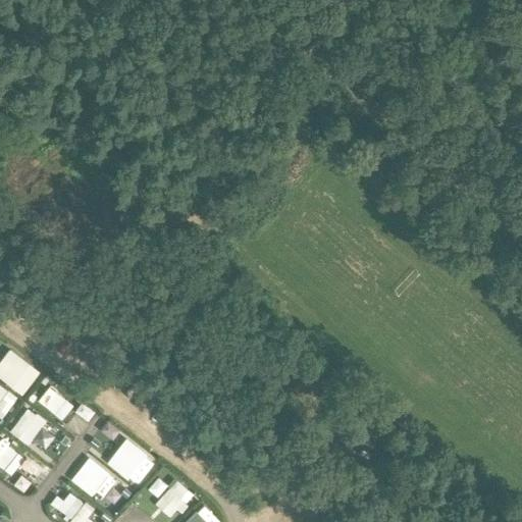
[(0,363),(0,376),(23,395),(42,371),(12,348),(0,363)]
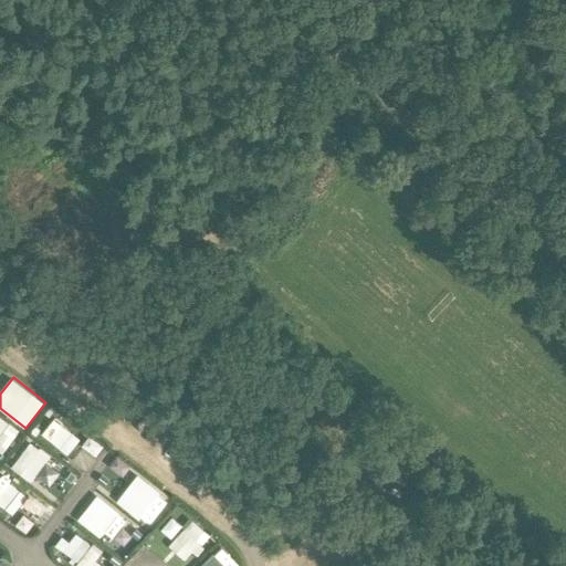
[(0,453),(2,456),(20,431),(0,417),(0,453)]
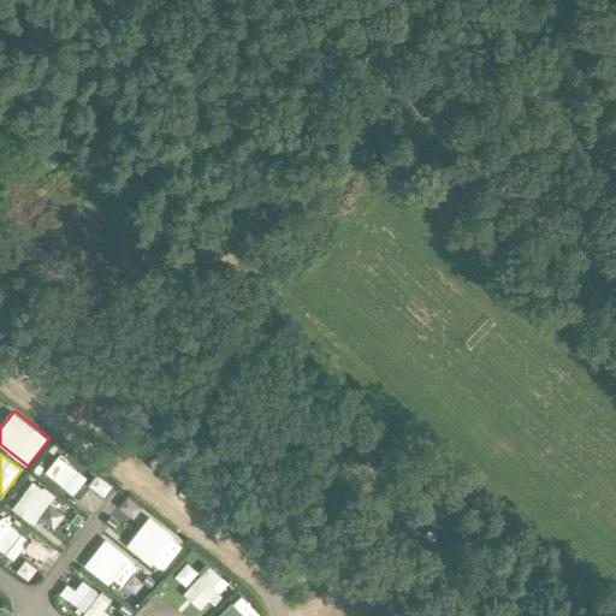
[(73,498),(89,479),(59,456),(45,474),(73,498)]
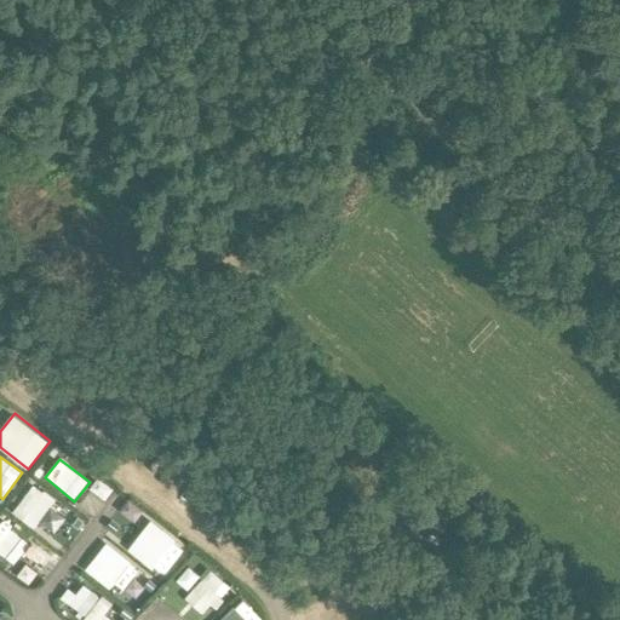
[(27,484),(16,517),(42,527),(53,493),(27,484)]
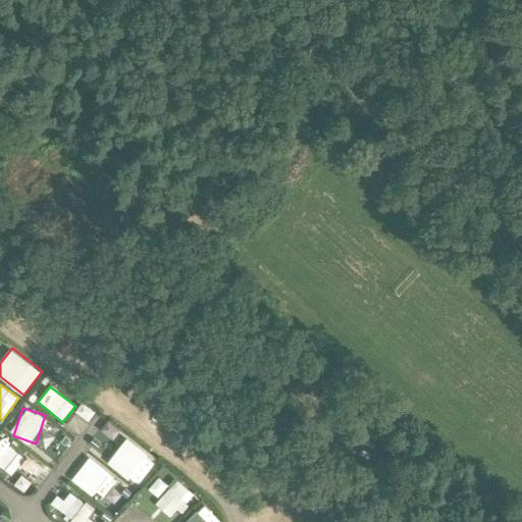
[(121,447),(128,437),(116,428),(109,437),(121,447)]
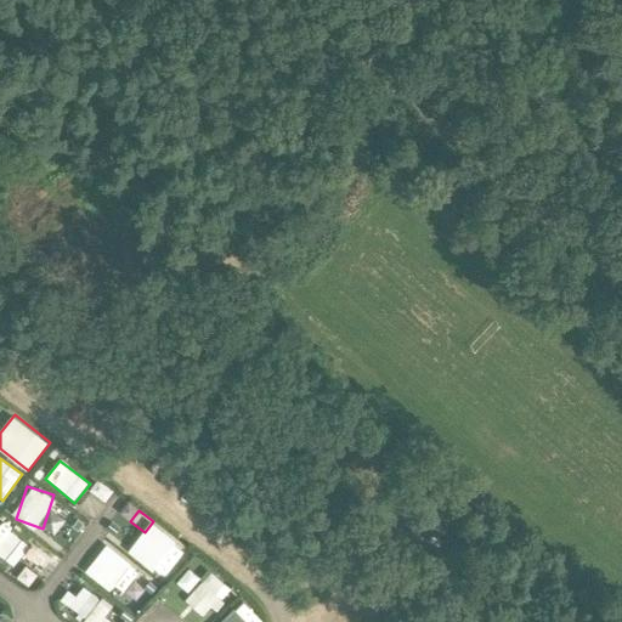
[(0,520),(0,553),(13,564),(29,542),(0,520)]
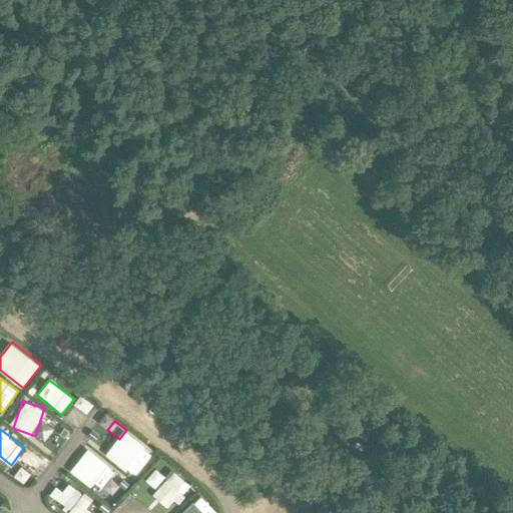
[(115,452),(137,474),(152,460),(130,437),(115,452)]
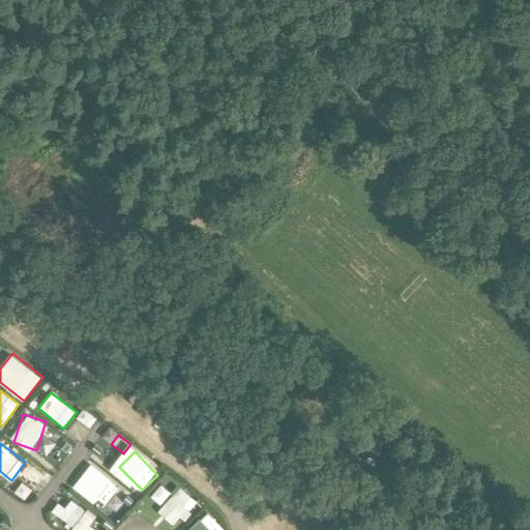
[(158,516),(177,527),(195,499),(177,487),(158,516)]
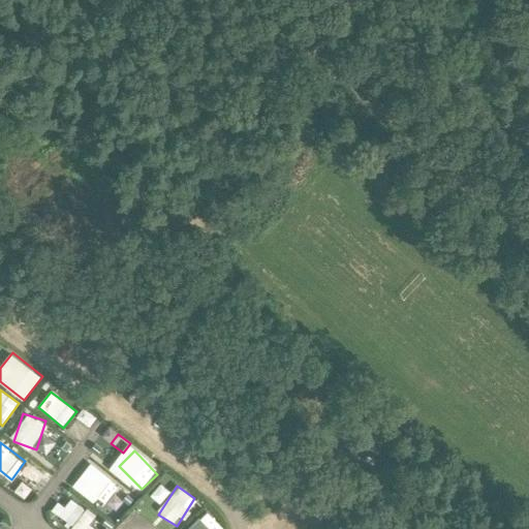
[(133,500),(127,495),(123,500),(129,505),(133,500)]
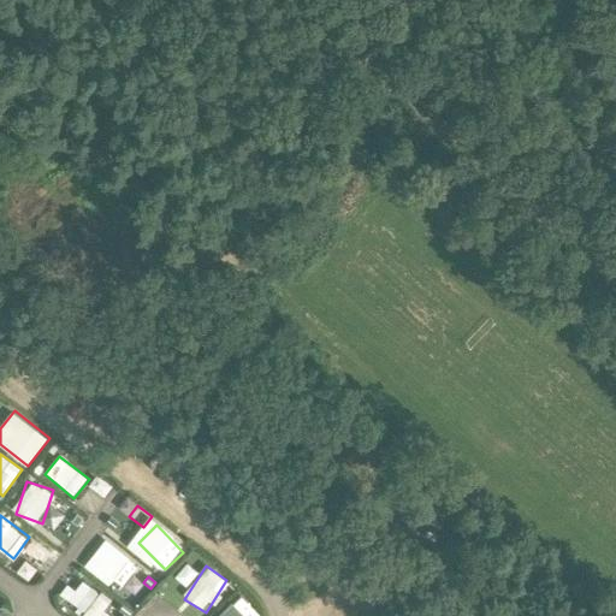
[(93,585),(75,609),(83,615),(102,615),(114,602),(93,585)]
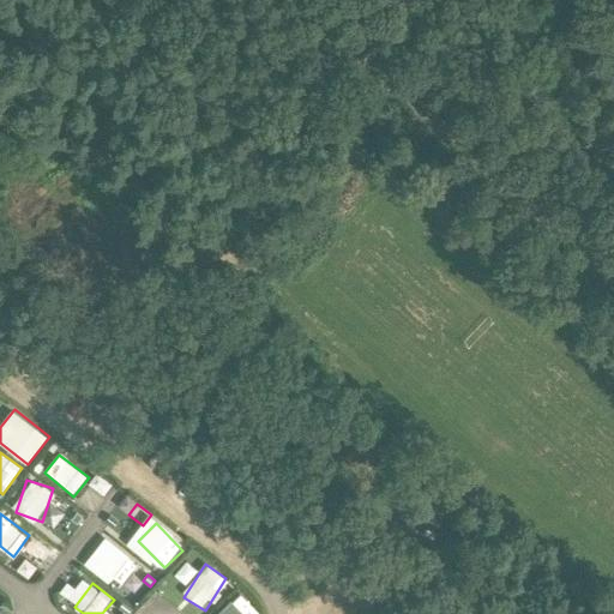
[(240,590),(223,612),(226,613),(254,613),(262,607),(240,590)]
